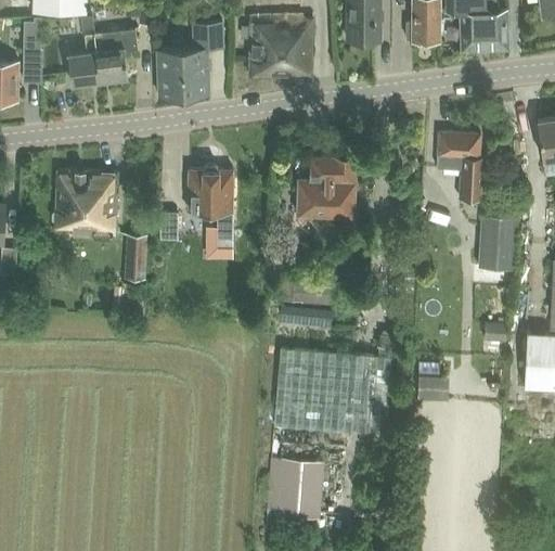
[(33,0),(33,12),(85,14),(85,0),(33,0)]
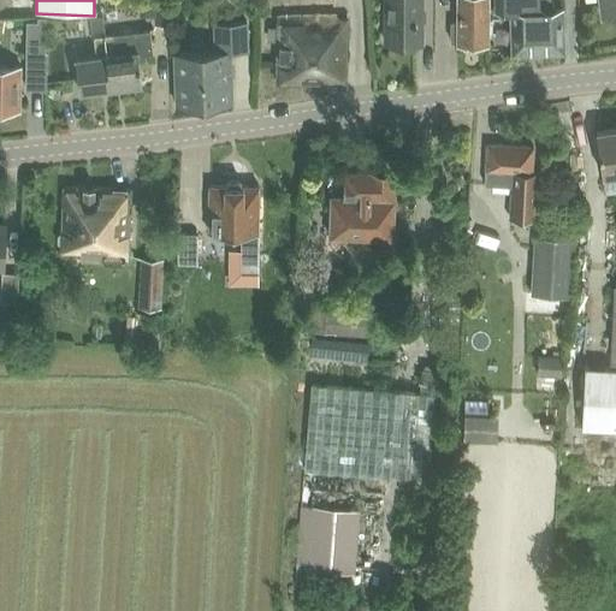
[(386,0),(385,46),(419,47),(420,0),(386,0)]
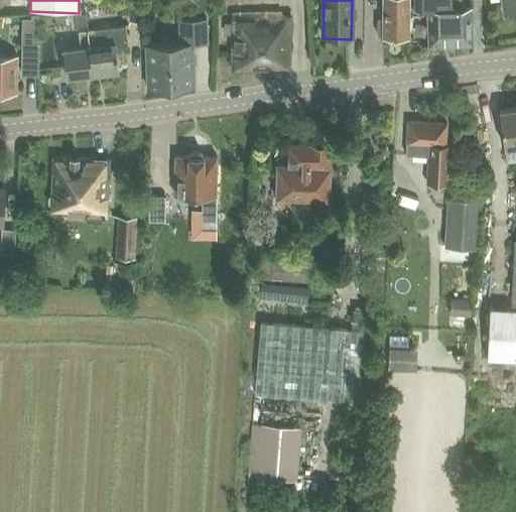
[(400,39),(408,39),(408,0),(382,0),(382,22),(378,21),(377,38),(382,38),(382,39),(385,39),(386,46),(396,46),(400,39)]
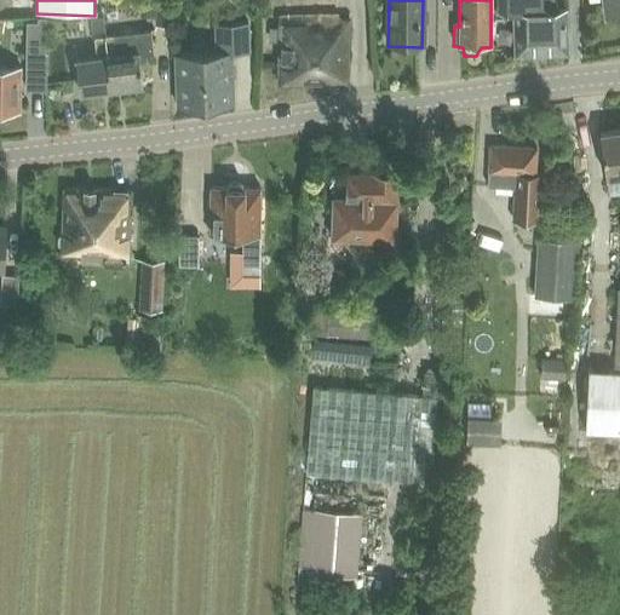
[(554,0),(497,0),(498,13),(514,13),(515,57),(567,56),(566,12),(554,12),(554,0)]
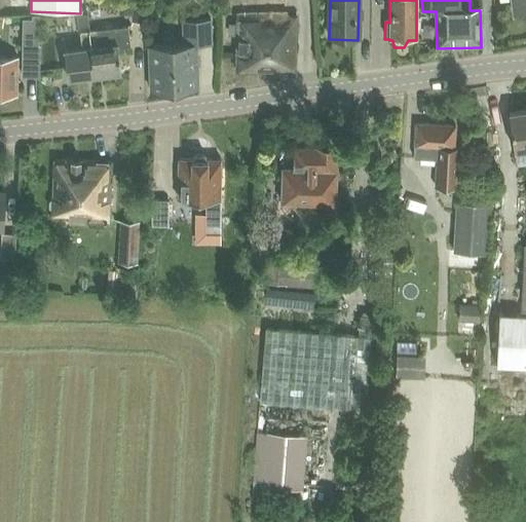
[(525,0),(511,0),(514,17),(525,14),(525,0)]
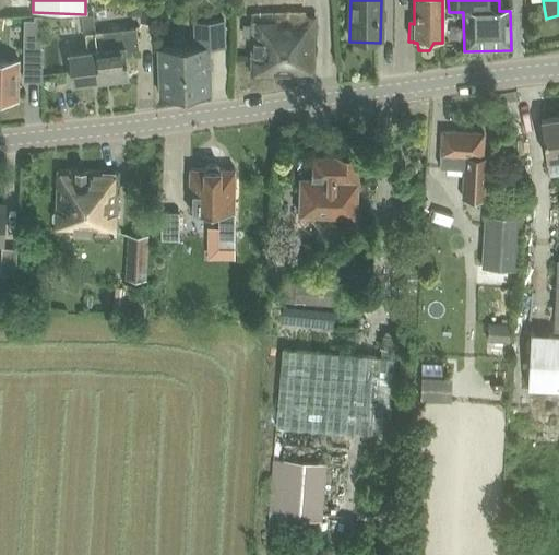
[(143,3),(141,26),(153,26),(155,4),(143,3)]
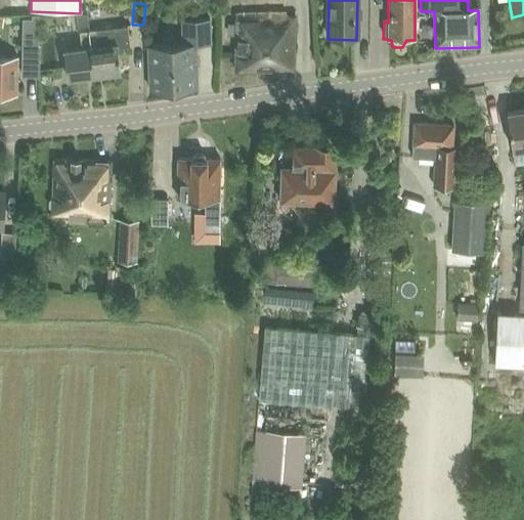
[(295,18),(286,19),(286,14),(238,16),(235,75),(293,72),(295,18)]
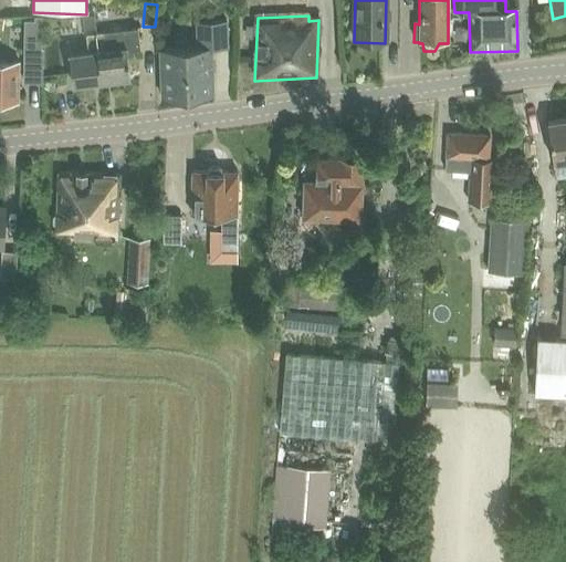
[(93,19),(83,20),(85,39),(86,39),(95,37),(93,19)]
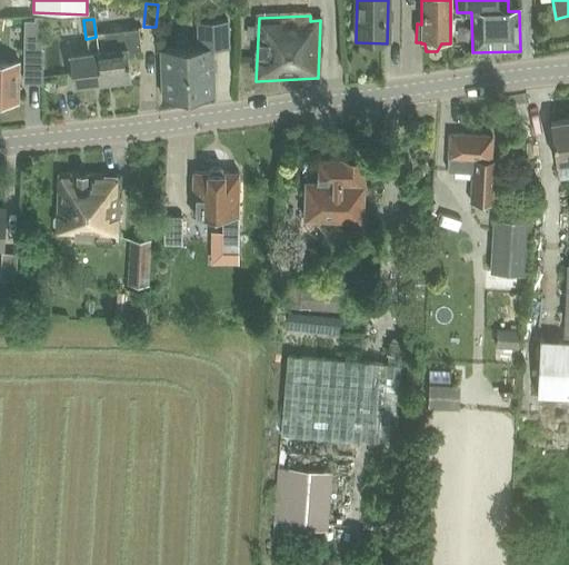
[(159,51),(161,100),(215,98),(212,50),(228,50),(228,25),(196,26),(197,50),(159,51)]
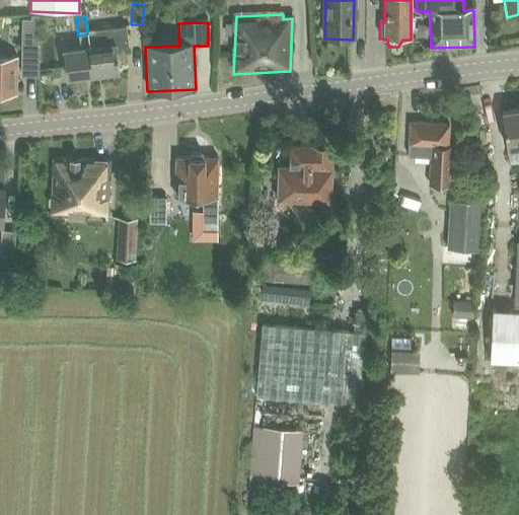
[(129,49),(127,29),(87,33),(93,77),(119,74),(116,51),(129,49)]
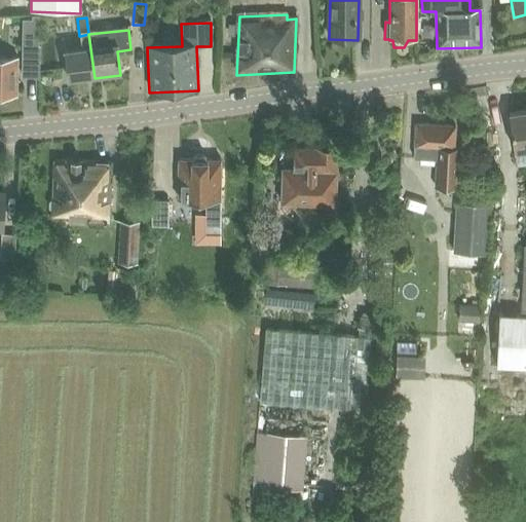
[(64,53),(68,82),(95,78),(88,34),(80,36),(82,50),(64,53)]
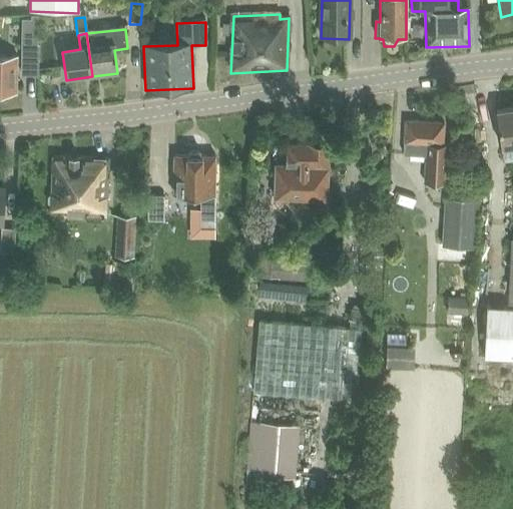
[(37,49),(21,48),(21,76),(37,77),(37,49)]
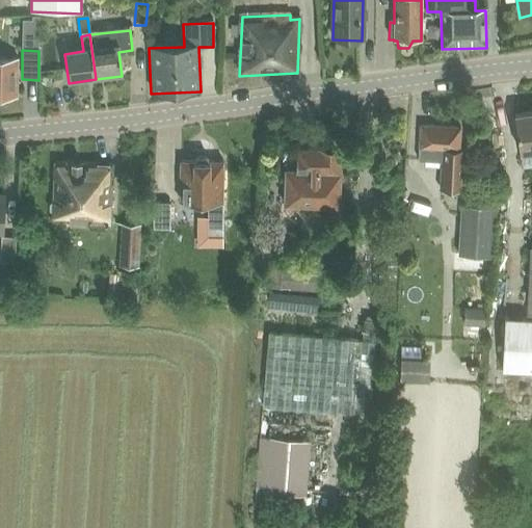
[(0,60),(0,99),(2,102),(11,102),(15,98),(16,98),(17,60),(0,60)]
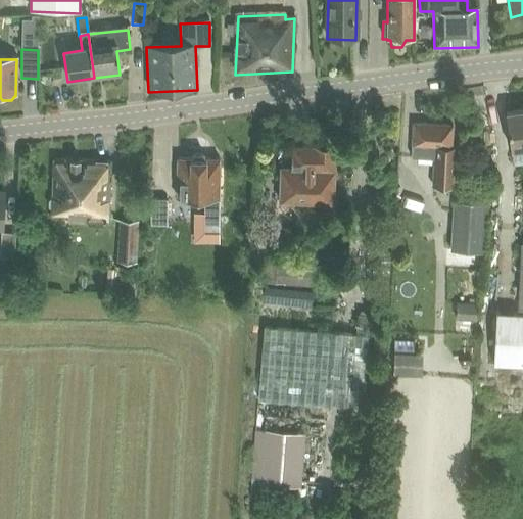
[(522,112),(506,115),(511,152),(522,150),(522,112)]
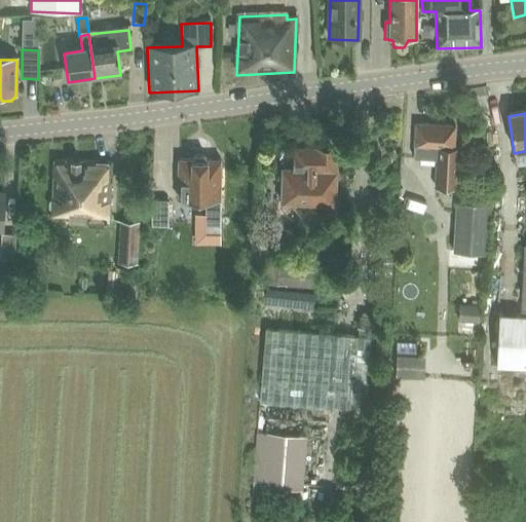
[(414,160),(436,162),(435,189),(454,190),(458,149),(453,149),(454,129),(417,126),(415,148),(414,160)]
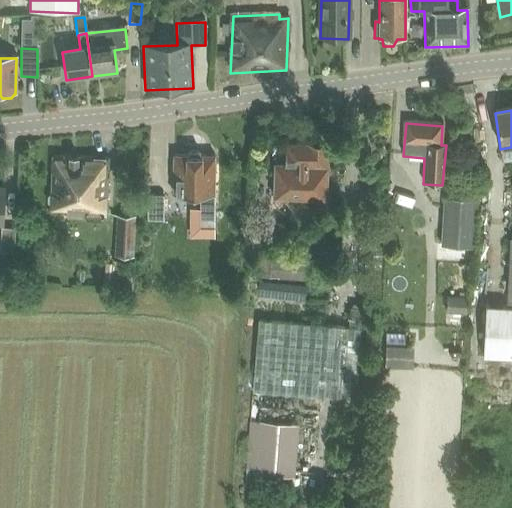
[(273,200),(326,202),(329,145),(325,145),(324,144),(309,143),(309,144),(286,143),(285,167),(275,166),(273,200)]
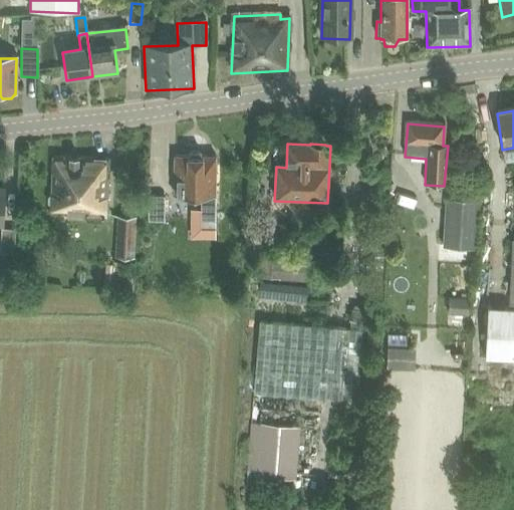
[(201,198),(200,224),(215,224),(216,159),(205,159),(204,155),(190,155),(189,159),(175,159),(175,198),(201,198)]
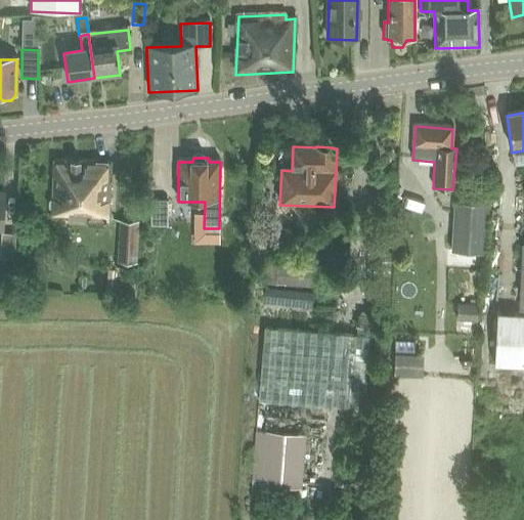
[(90,224),(107,225),(111,165),(55,163),(52,217),(90,219),(90,224)]
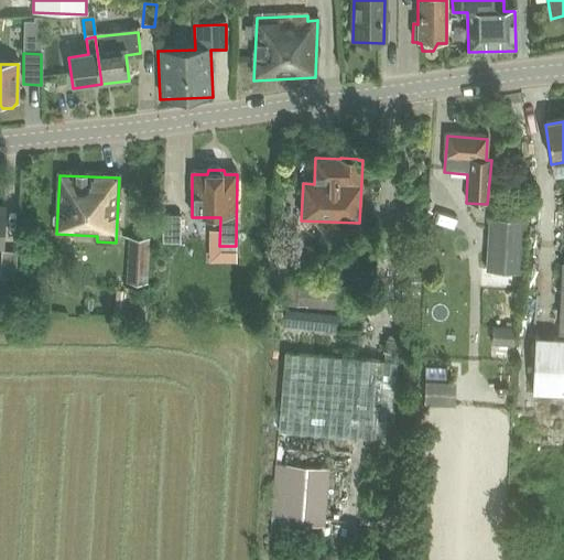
[(162,244),(180,244),(180,218),(162,218),(162,244)]
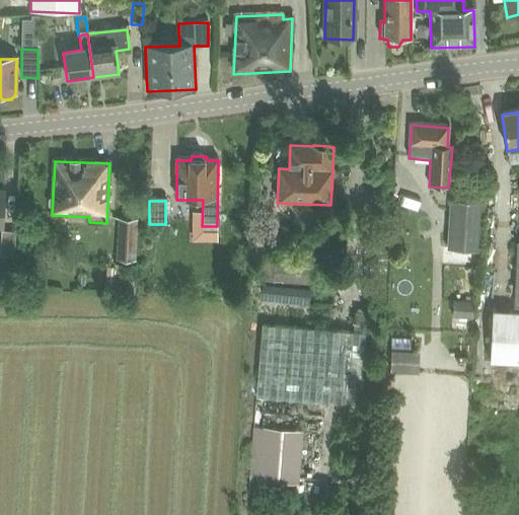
[(450,203),(447,251),(479,253),(483,205),(450,203)]
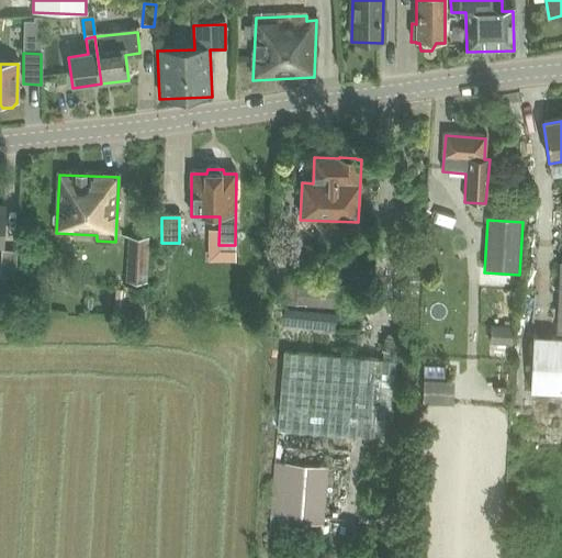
[(148,241),(127,241),(126,283),(146,285),(148,241)]
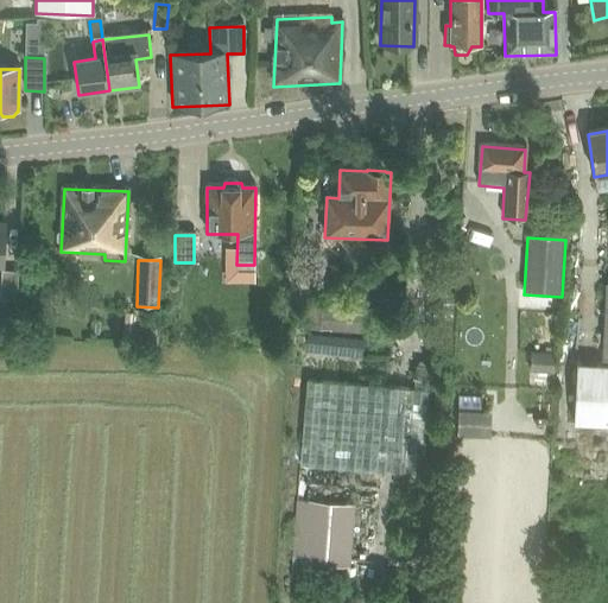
[(0,294),(0,302),(16,303),(17,274),(1,274),(0,294)]
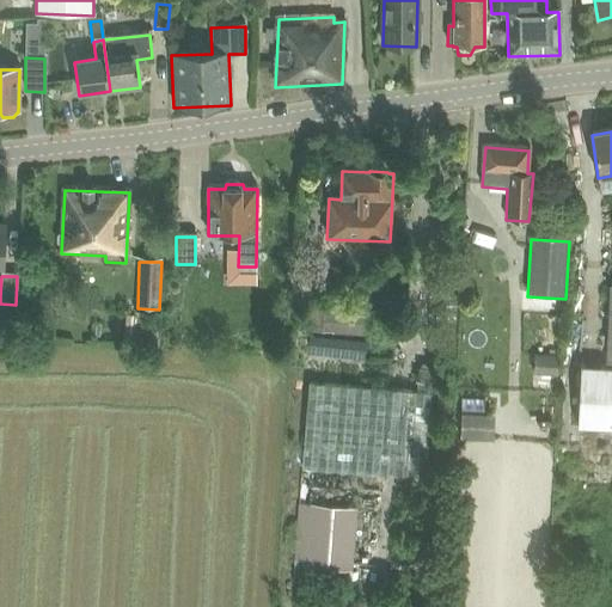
[(310,308),(310,310),(308,333),(331,335),(331,336),(369,338),(372,313),(335,312),(335,310),(310,308)]
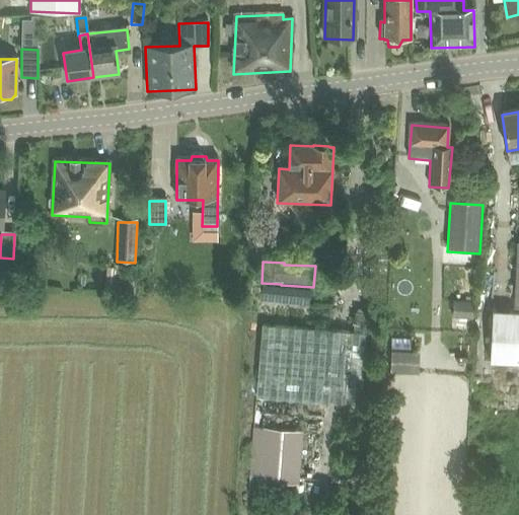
[(453,301),(452,320),(473,321),(474,303),(453,301)]
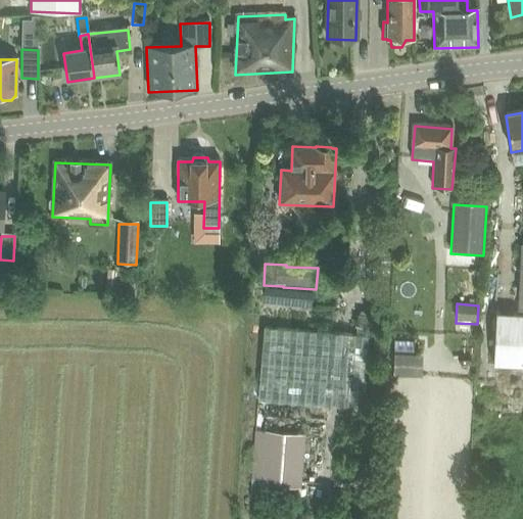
[(522,316),(496,315),(494,367),(522,368),(522,316)]
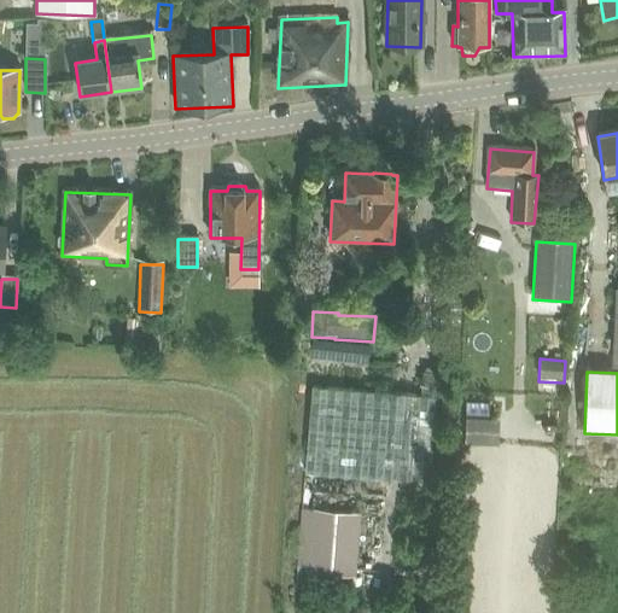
[(305,476),(429,486),(436,398),(313,389),(305,476)]
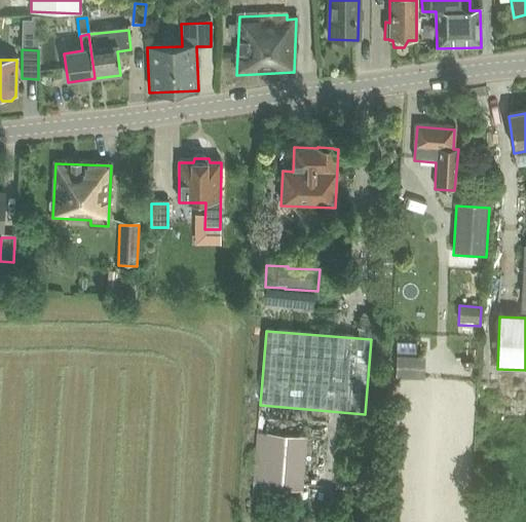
[(265,437),(262,491),(302,494),(306,439),(265,437)]
